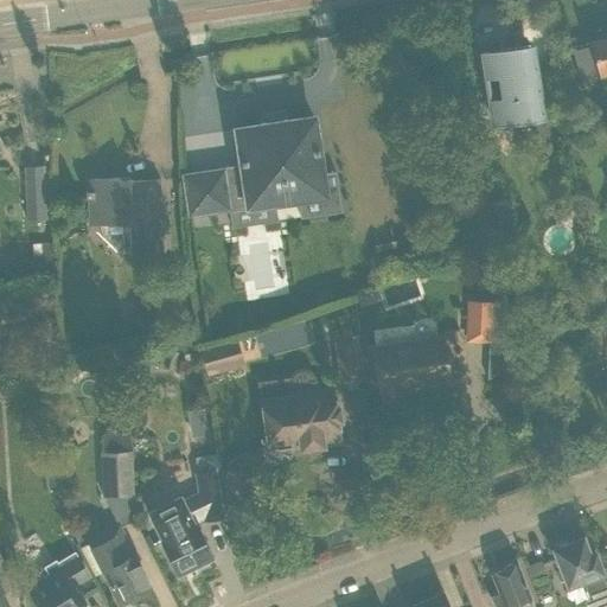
[(606,37),(605,38),(604,34),(593,38),(594,42),(589,43),(590,45),(572,51),(572,52),(582,87),(601,81),(602,85),(606,85),(606,37)]
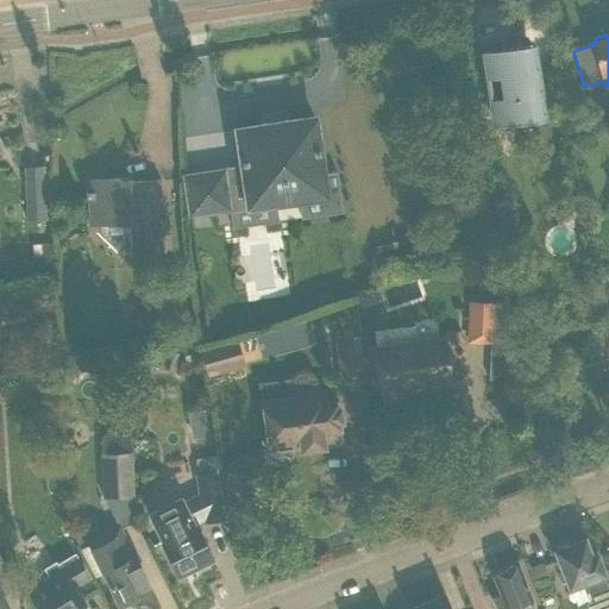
[(495,125),(541,118),(538,93),(533,93),(529,73),(534,71),(531,46),(484,54),(488,79),(498,77),(502,98),(491,100),(495,125)]
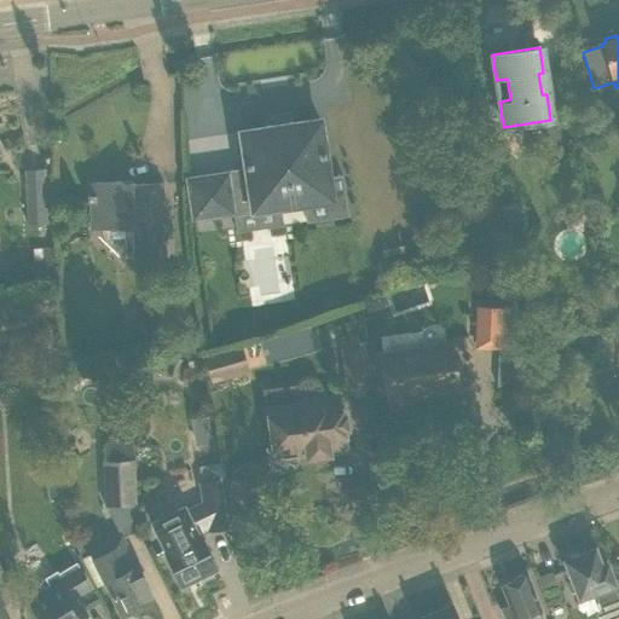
[(242,139),(239,140),(242,163),(244,162),(246,171),(247,178),(248,186),(252,209),(253,213),(279,208),(304,204),(334,201),(330,179),(325,150),(322,127),(319,128),(318,121),(293,125),(293,122),(266,127),(266,128),(241,132),(242,139)]
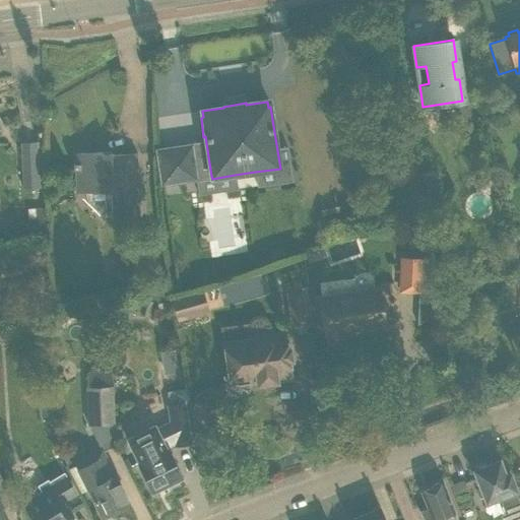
[(37,142),(20,143),(21,190),(43,189),(43,171),(38,171),(38,168),(38,159),(37,156),(37,147),(37,142)]
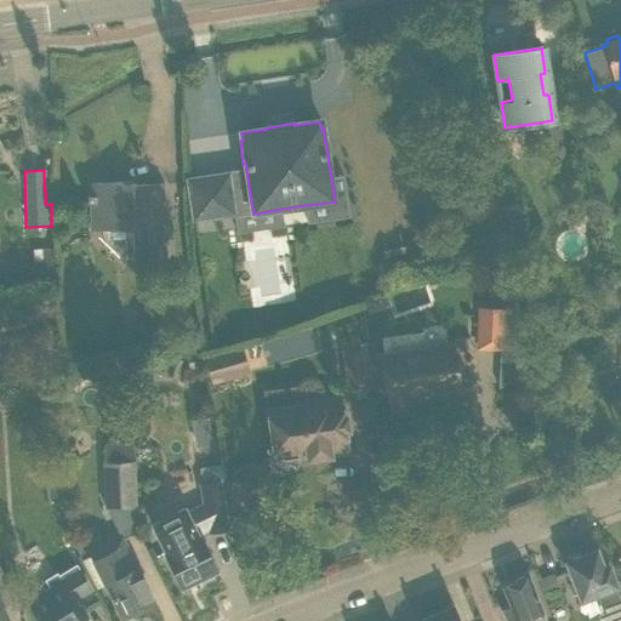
[(234,217),(228,182),(227,174),(187,180),(193,223),(234,217)]
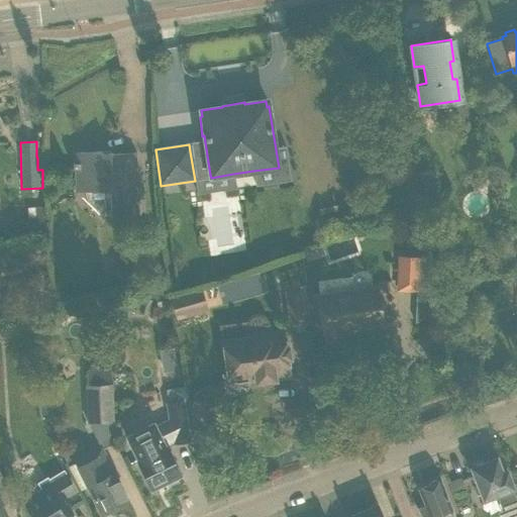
[(135,153),(110,154),(110,152),(75,153),(76,193),(98,215),(111,215),(111,217),(137,216),(137,199),(140,199),(139,178),(136,178),(135,153)]
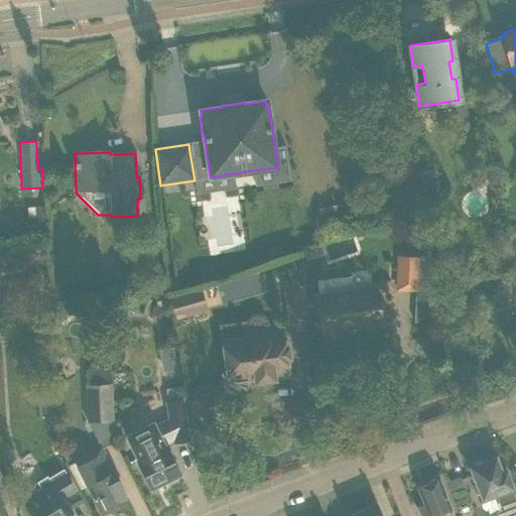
[(356,234),(323,246),(328,263),(362,252),(356,234)]
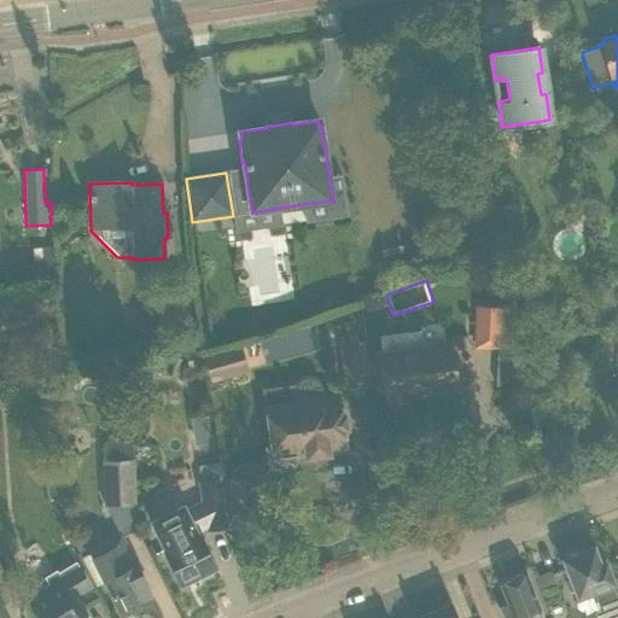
[(500,348),(503,309),(481,307),(477,345),(500,348)]
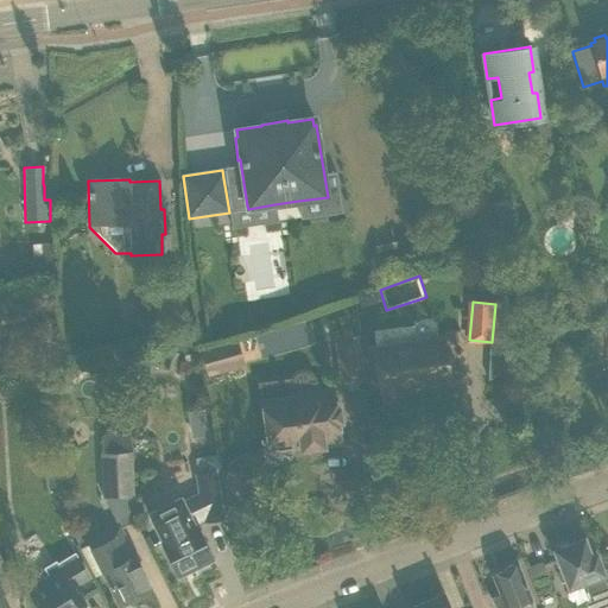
[(342,385),(365,381),(358,336),(336,339),(342,385)]
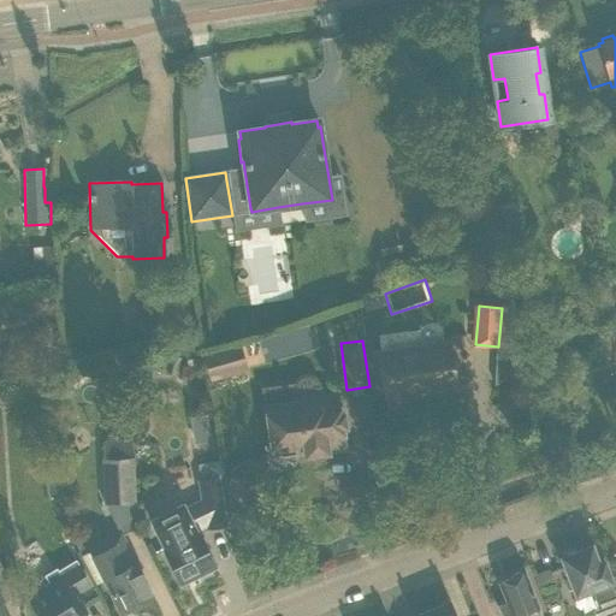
[(452,388),(450,363),(446,345),(380,356),(386,397),(388,397),(389,407),(394,409),(404,408),(408,403),(407,394),(452,388)]
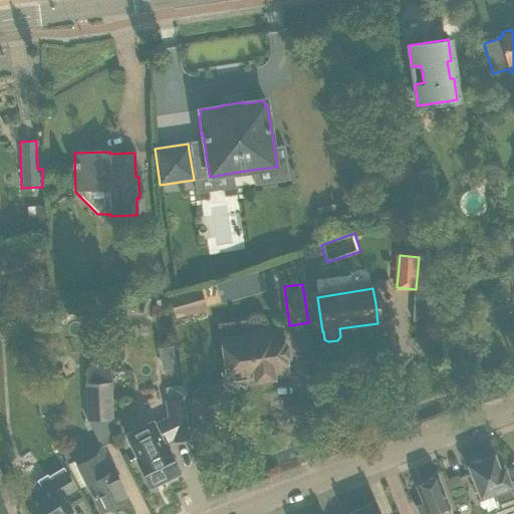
[(141,296),(138,307),(148,310),(151,299),(141,296)]
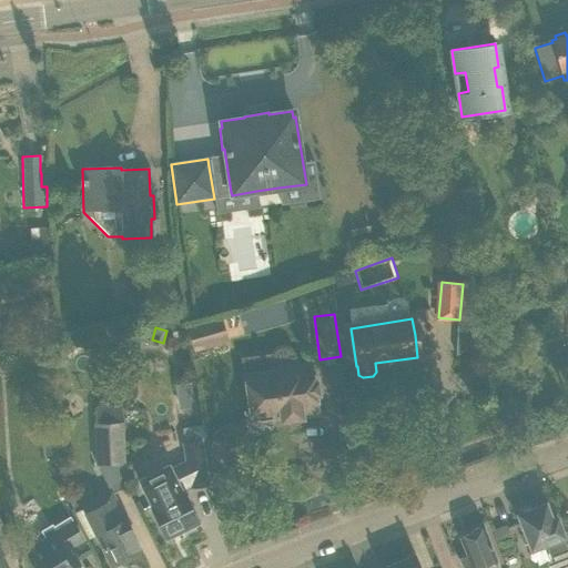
[(141,333),(129,337),(132,346),(143,342),(141,333)]
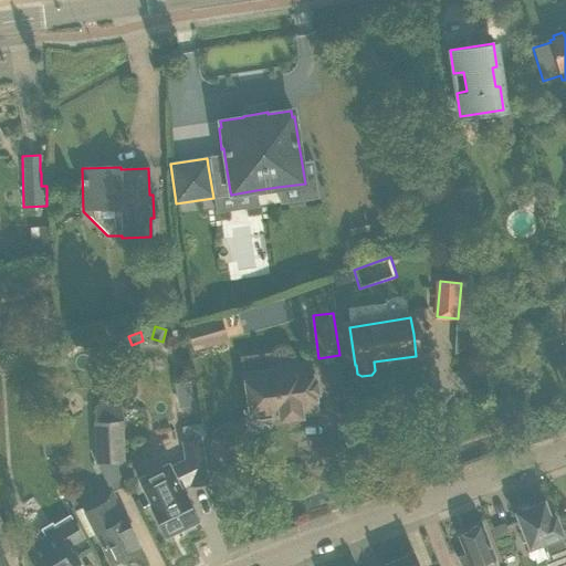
[(291,348),(286,346),(282,345),(278,346),(273,347),(271,352),(270,356),(272,367),(242,371),(248,410),(244,411),(245,421),(247,421),(248,426),(251,429),(255,431),(260,432),(264,430),(268,427),(270,422),(270,418),(279,417),(279,419),(302,416),(300,407),(316,405),(314,392),(317,392),(315,379),(313,379),(310,362),(294,364),(292,353),(291,348)]
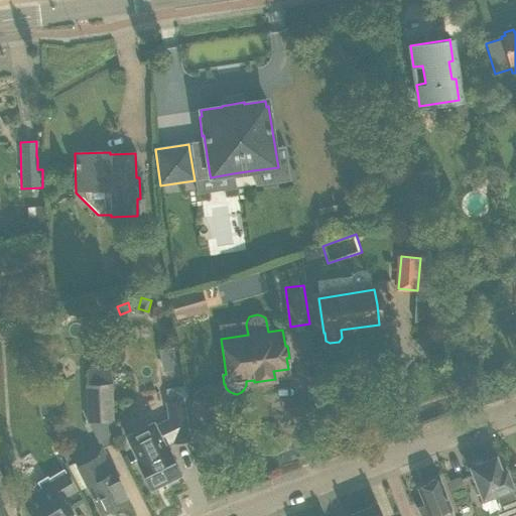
[(87,385),(85,385),(86,419),(113,418),(111,368),(87,369),(87,385)]
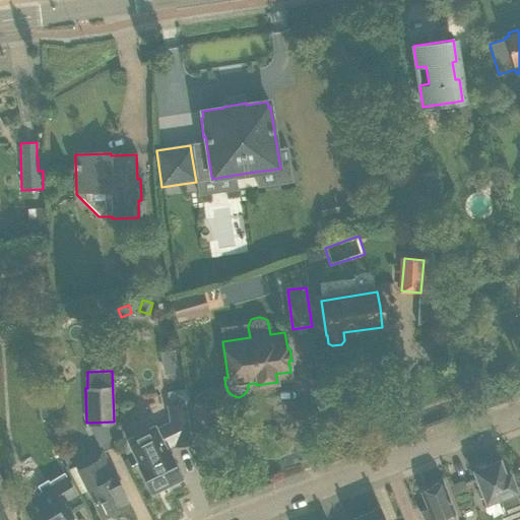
[(168,407),(171,423),(155,430),(154,427),(127,440),(138,464),(151,492),(181,477),(167,450),(166,449),(174,445),(174,447),(190,445),(184,405),(168,407)]
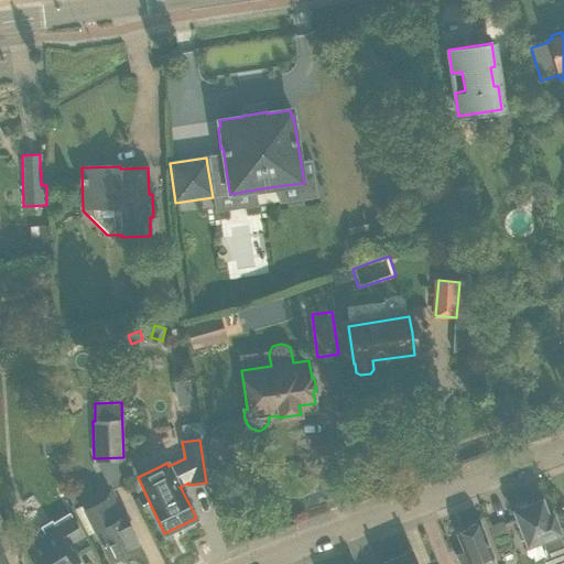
[(109,488),(80,502),(86,513),(94,529),(100,541),(110,561),(139,546),(129,527),(109,488)]
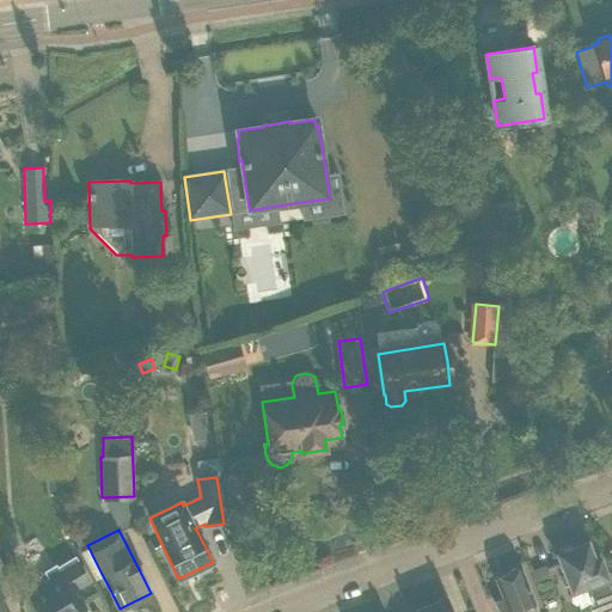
[(587,543),(557,554),(567,576),(574,595),(587,591),(593,605),(587,607),(588,611),(611,611),(611,591),(607,580),(606,575),(599,557),(593,560),(587,543)]
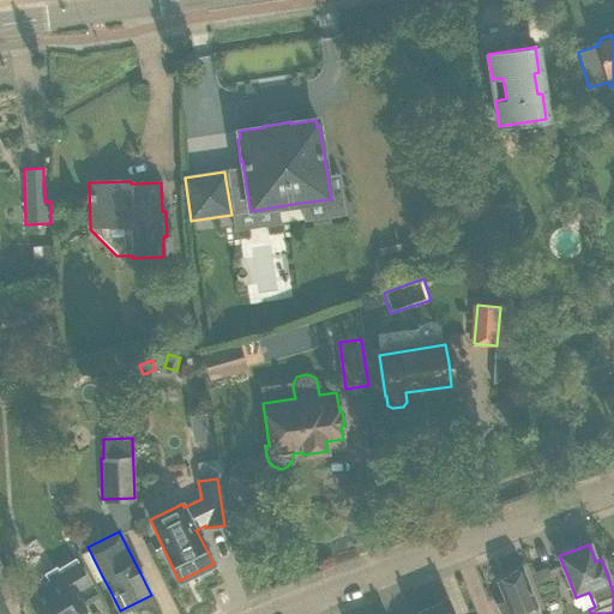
[(85,613),(72,591),(89,582),(74,559),(56,570),(60,575),(26,595),(24,600),(23,603),(23,609),(25,613),(24,613),(85,613)]
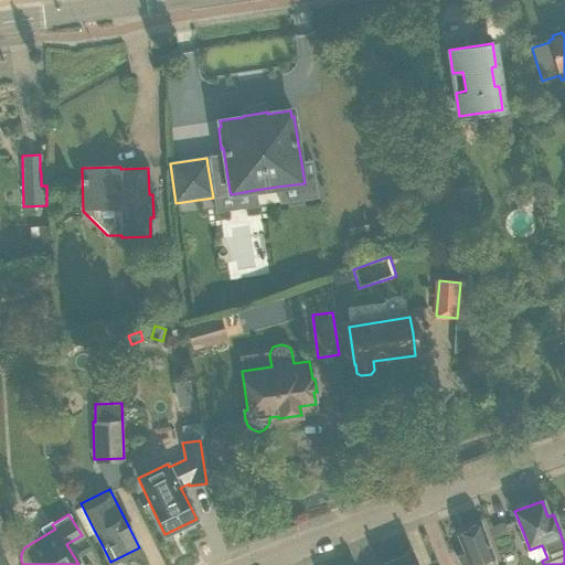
[(503,523),(492,528),(494,535),(505,531),(503,523)]
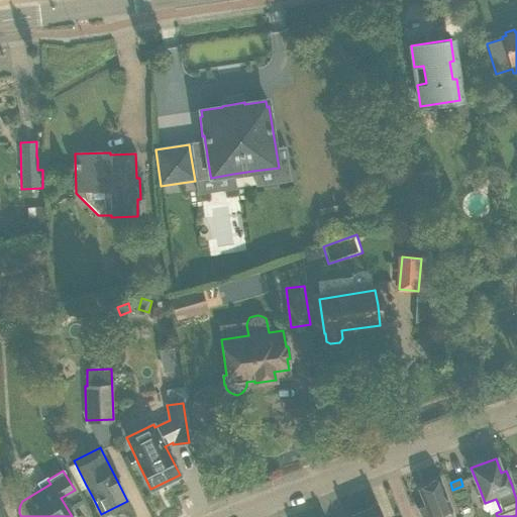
[(454,516),(447,499),(440,480),(418,489),(424,505),(417,508),(420,516),(438,516),(443,515),(443,516),(454,516)]
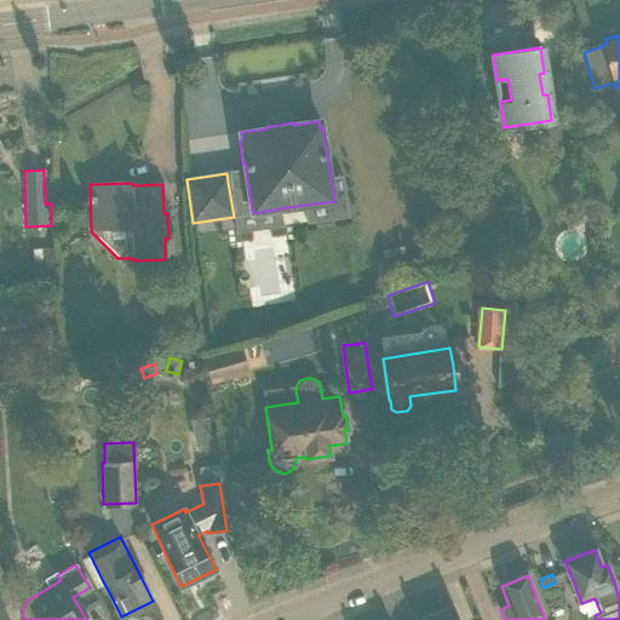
[(457,619),(451,607),(418,619),(457,619)]
